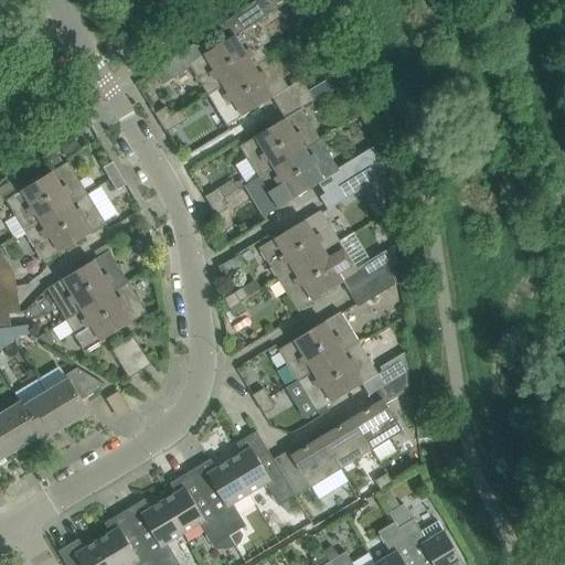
[(251,27),(275,10),(267,0),(256,0),(220,25),(227,39),(219,44),(237,76),(269,56),(251,27)]
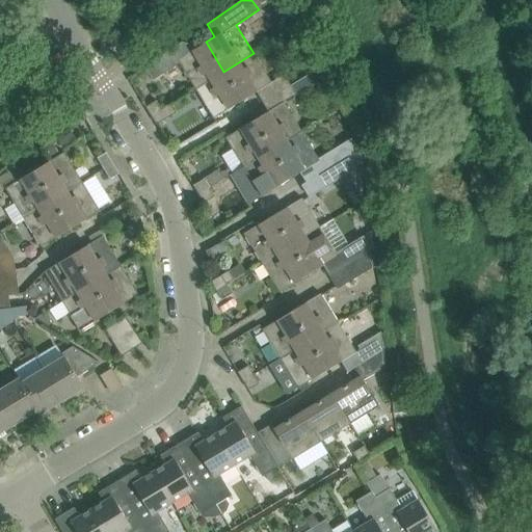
[(206,42),(197,47),(195,45),(182,42),(137,76),(144,87),(181,65),(195,89),(223,72),(206,42)]
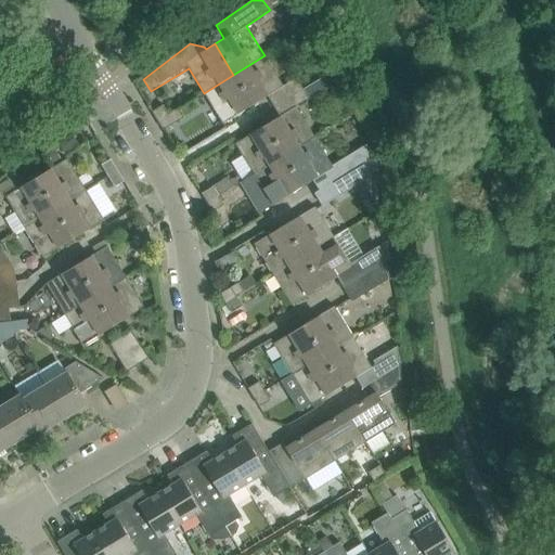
[(286,84),(283,86),(265,55),(233,75),(252,105),(267,95),(273,106),(302,89),(296,77),(286,82),(286,84)]
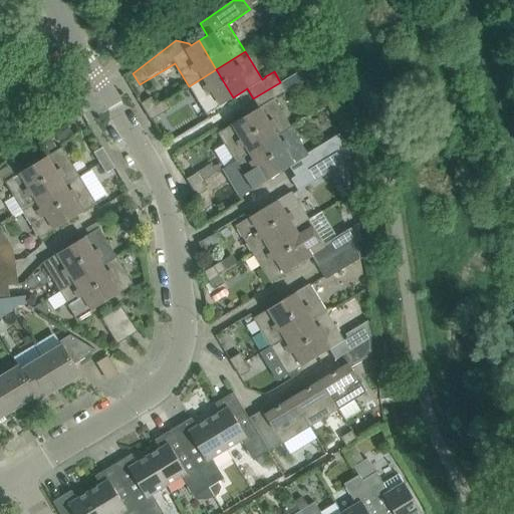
[(206,114),(233,97),(216,69),(189,86),(206,114)]
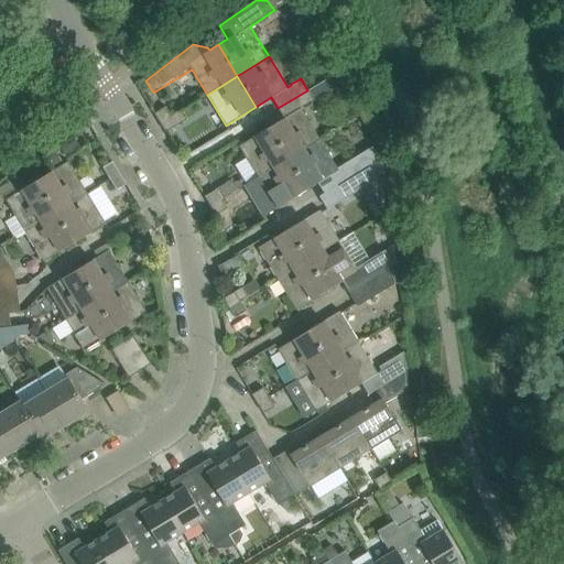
[(301,108),(304,106),(305,107),(314,101),(307,90),(278,108),(284,118),(269,128),(288,159),(320,139),(301,108)]
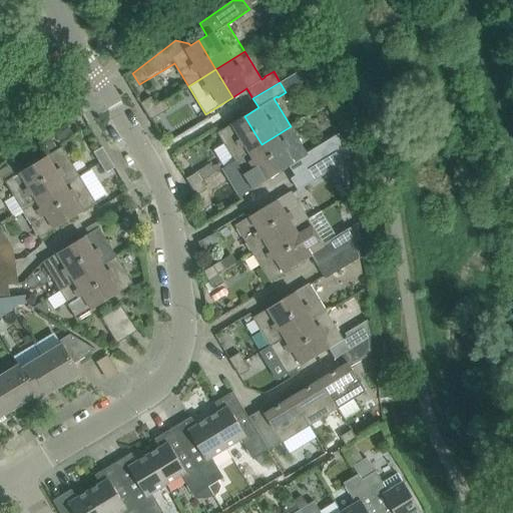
[(145,111),(155,105),(150,97),(140,103),(145,111)]
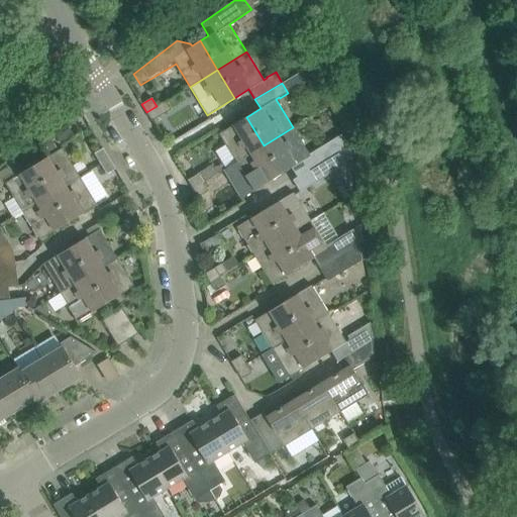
[(146,112),(151,121),(162,115),(157,106),(146,112)]
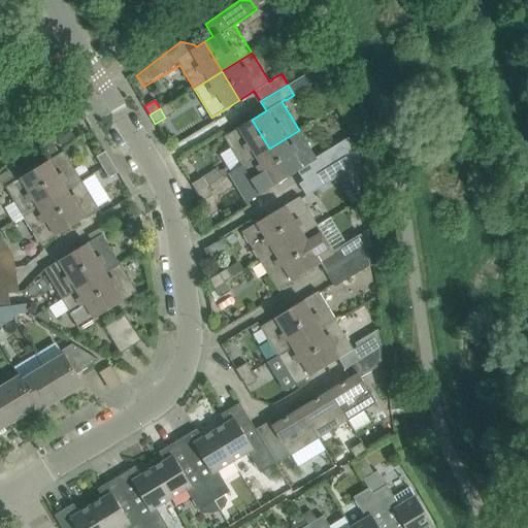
[(241,166),(269,149),(252,120),(223,136),(241,166)]
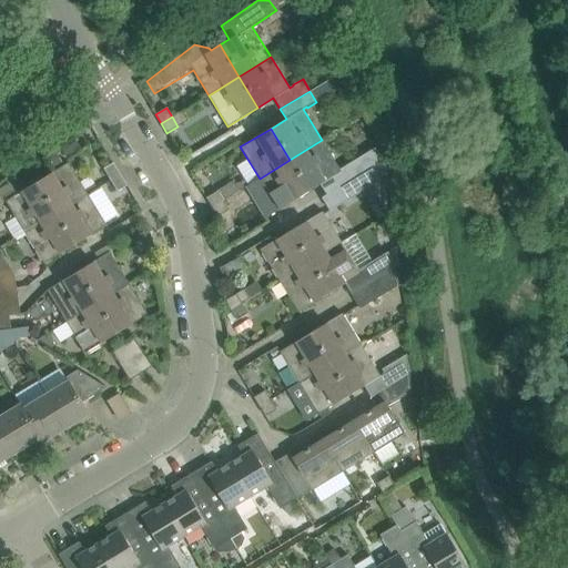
[(290,160),(308,191),(341,171),(322,140),(290,160)]
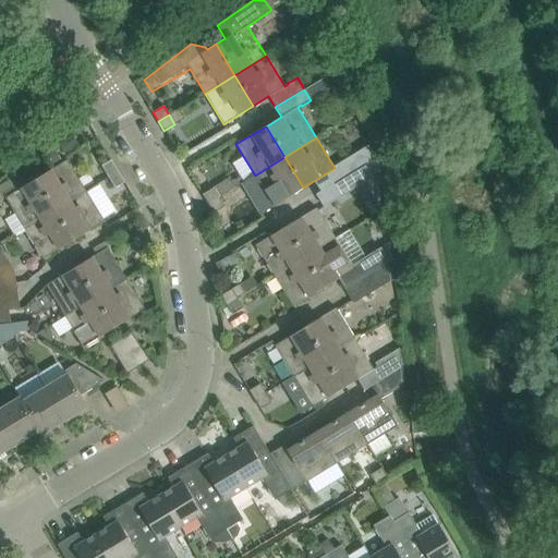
[(344,177),(371,160),(368,145),(337,164),(344,177)]
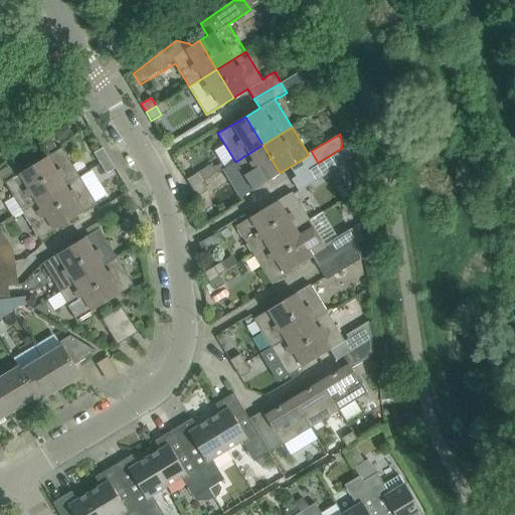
[(240,197),(280,173),(263,145),(235,162),(223,169),(240,197)]
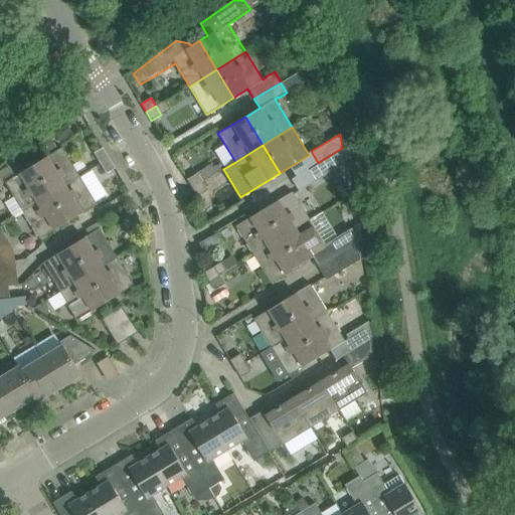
[(51,193),(79,176),(61,147),(33,165),(51,193)]
